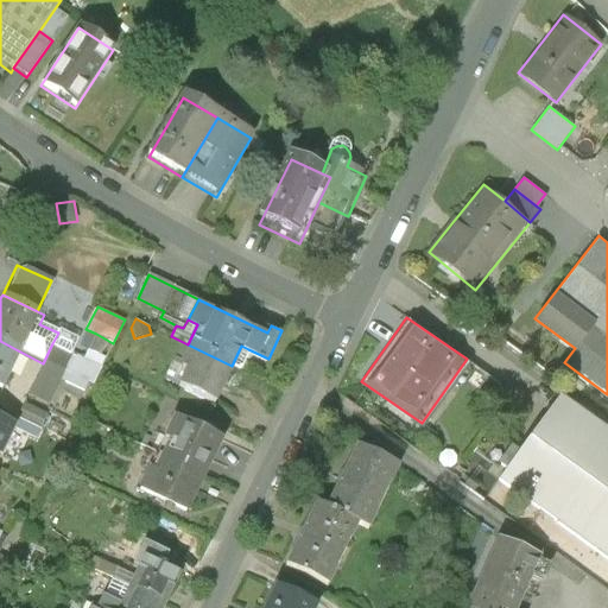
[(113,343),(96,334),(89,349),(106,358),(113,343)]
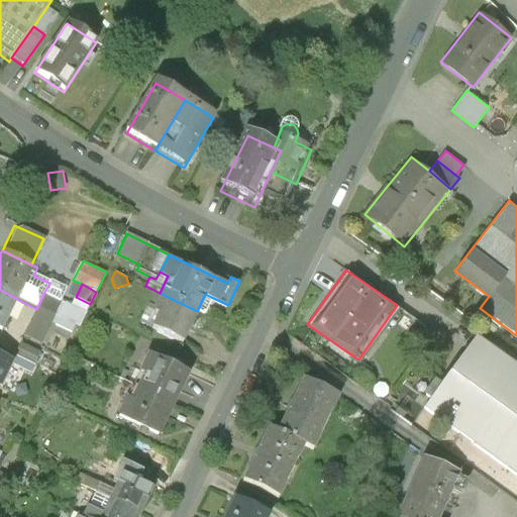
[(15,298),(0,290),(0,327),(1,328),(15,298)]
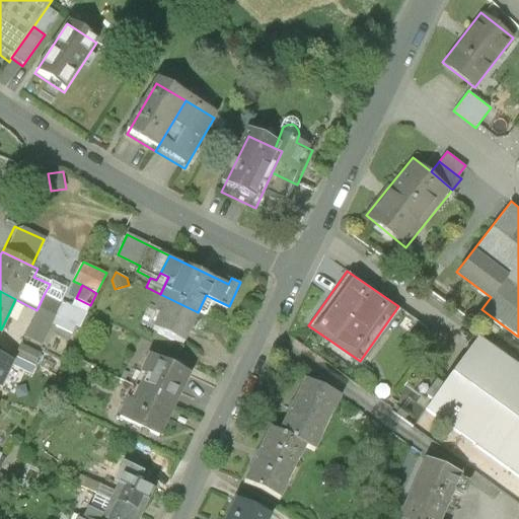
[(45,293),(36,310),(54,318),(76,329),(84,313),(45,293)]
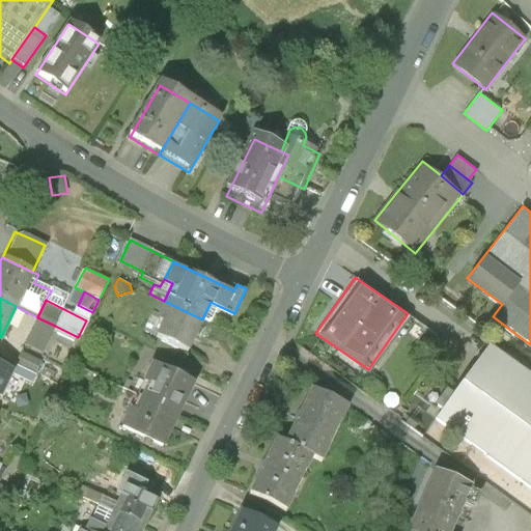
[(202,319),(164,301),(157,315),(164,318),(156,335),(187,351),(202,319)]
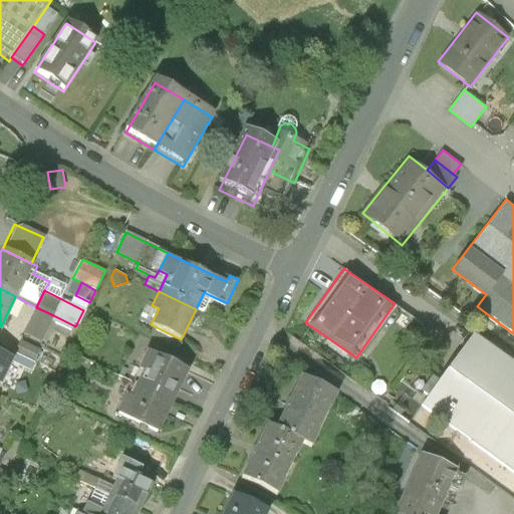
[(204,292),(196,309),(200,310),(204,309),(210,295),(204,292)]
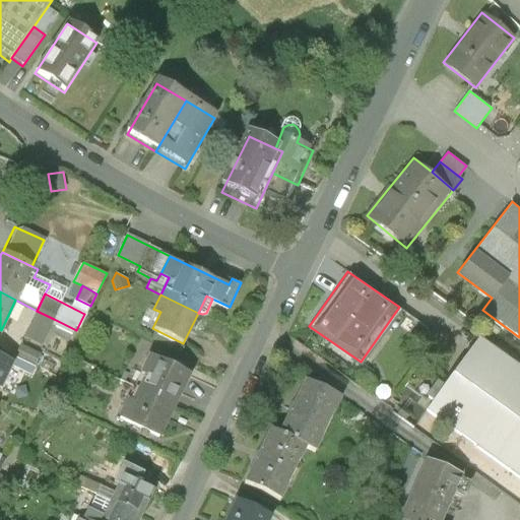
[(160,312),(153,309),(149,306),(141,323),(152,328),(160,312)]
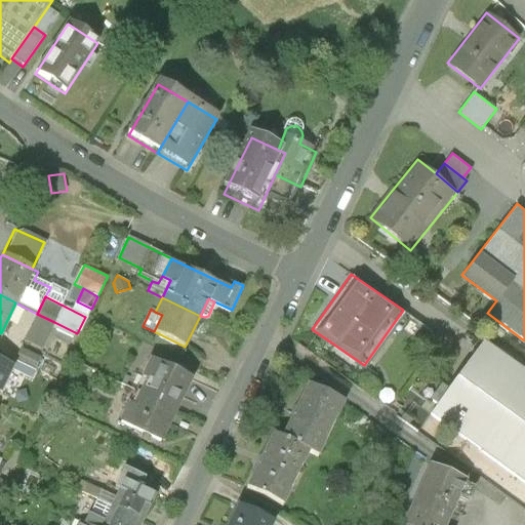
[(54,322),(37,314),(25,339),(42,348),(51,328),(54,322)]
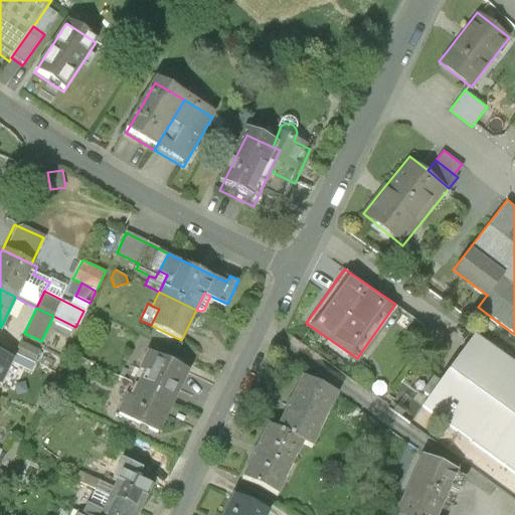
[(53,316),(50,322),(71,333),(75,327),(53,316)]
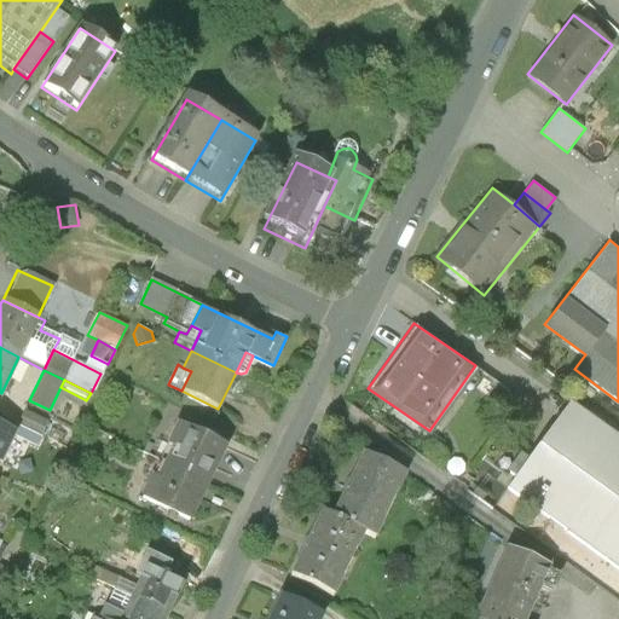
[(618,432),(571,397),(528,455),(501,434),(484,458),(505,474),(508,470),(515,475),(508,485),(618,566),(618,432)]
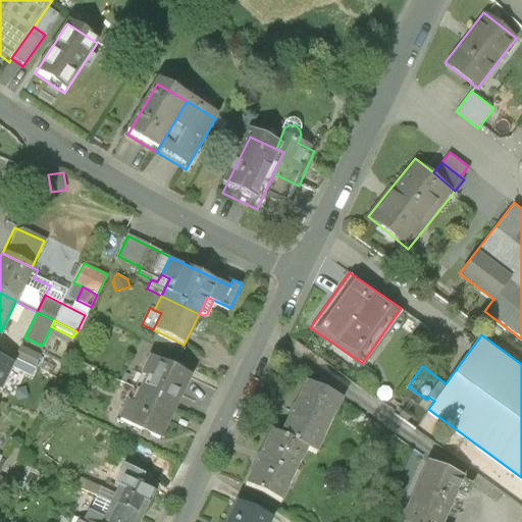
[(41,356),(20,346),(14,358),(35,368),(41,356)]
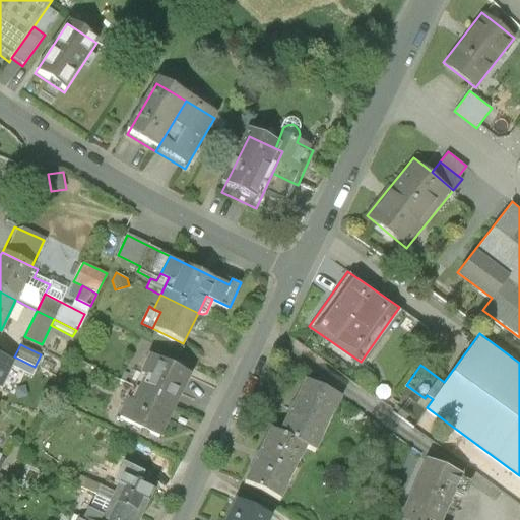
[(147,353),(132,385),(174,405),(189,374),(147,353)]
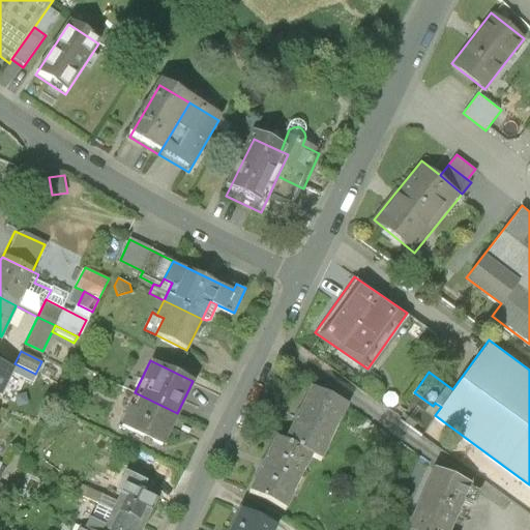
[(0,395),(11,373),(0,366),(0,395)]
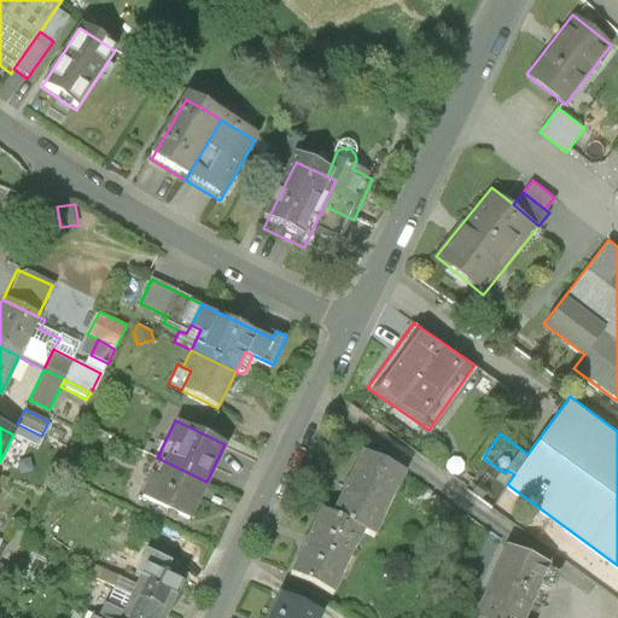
[(406,472),(360,450),(328,514),(363,531),(373,536),(406,472)]
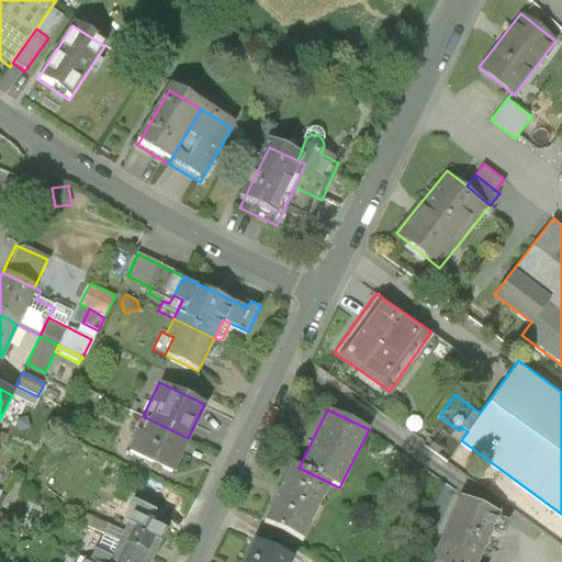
[(171,473),(188,438),(143,416),(126,451),(171,473)]
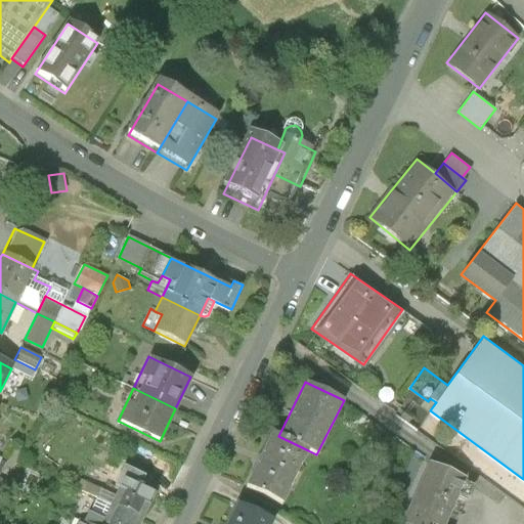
[(268,431),(243,485),(281,504),(308,450),(278,436),(268,431)]
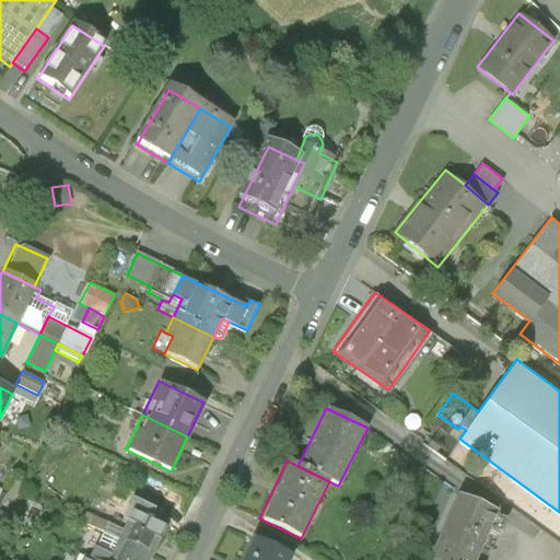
[(476,559),(498,514),(457,496),(428,559),(476,559)]
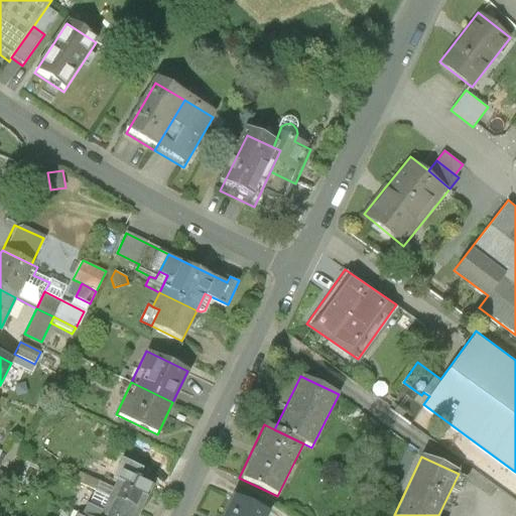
[(117,480),(109,495),(140,509),(152,484),(117,467),(112,478),(117,480)]
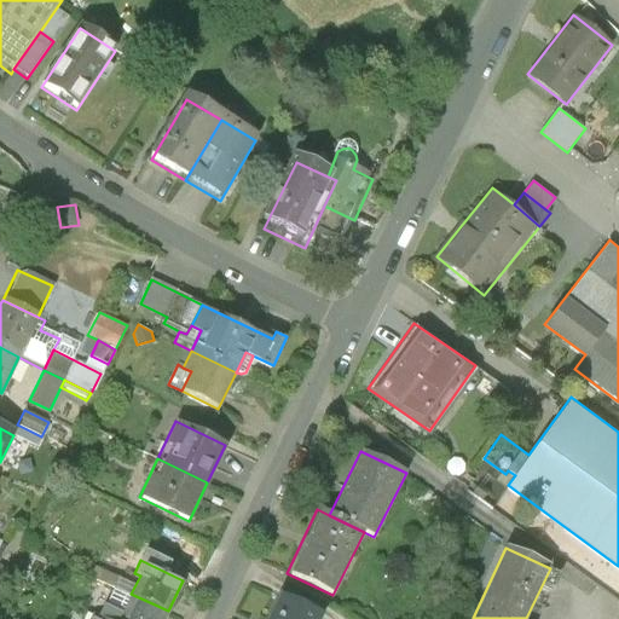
[(34,567),(27,563),(18,582),(34,589),(39,578),(30,574),(34,567)]
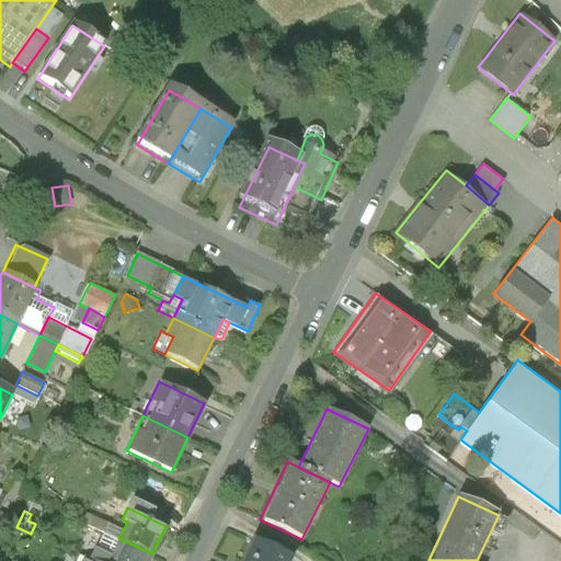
[(110,524),(87,512),(82,521),(101,530),(105,533),(110,524)]
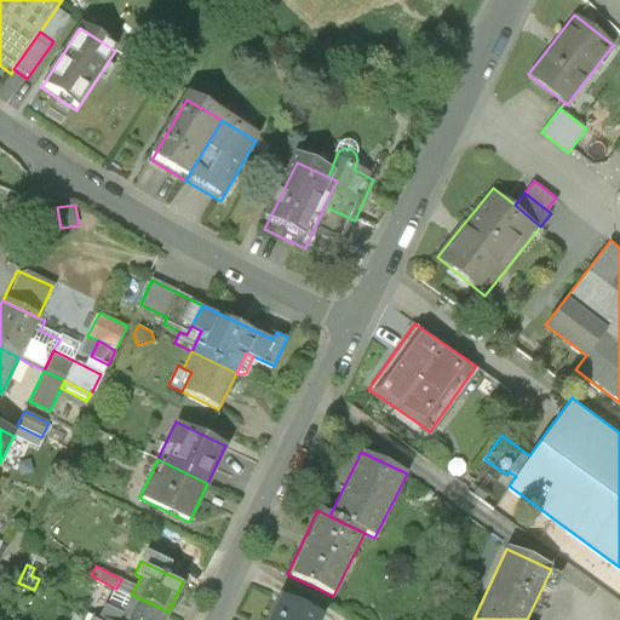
[(165,619),(168,612),(131,595),(116,589),(112,586),(99,613),(92,610),(87,619),(165,619)]
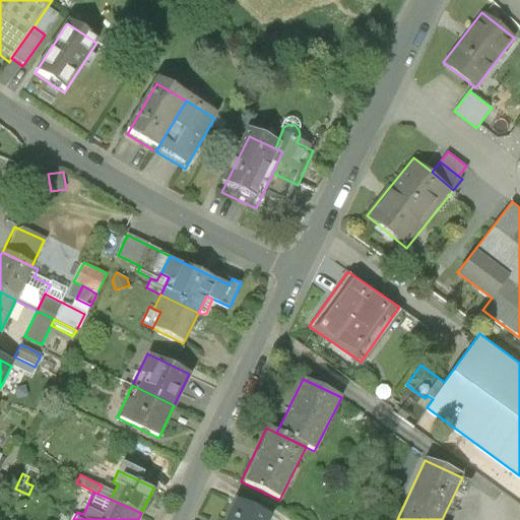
[(267,519),(232,503),(223,519),(267,519)]
